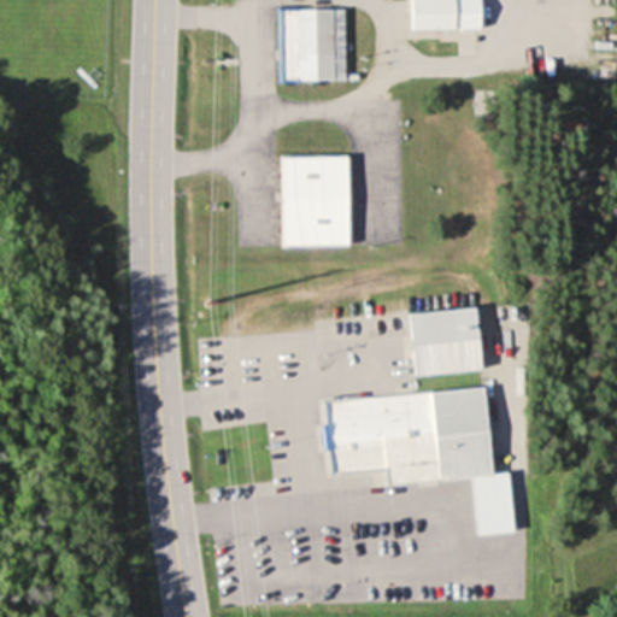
[(410,0),(411,30),(481,30),(480,0),(410,0)]
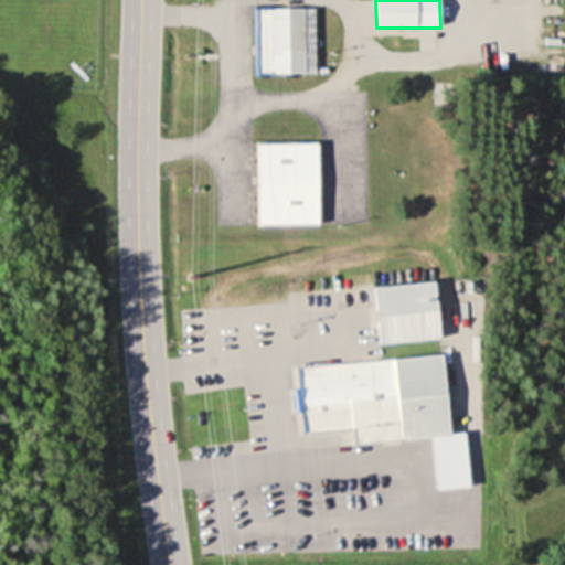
[(255,9),(255,74),(316,74),(316,9),(255,9)]
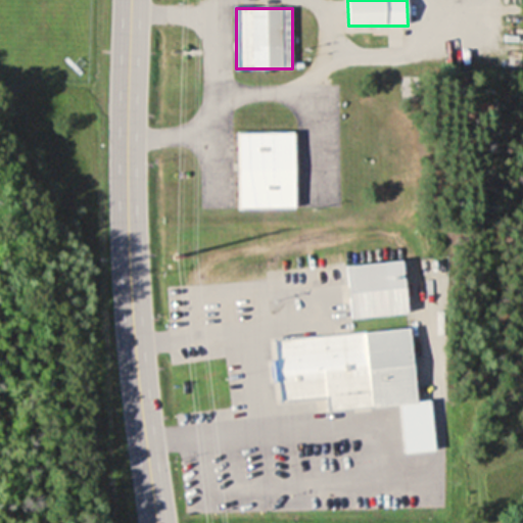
[(294,134),(239,134),(239,208),(294,208),(294,134)]
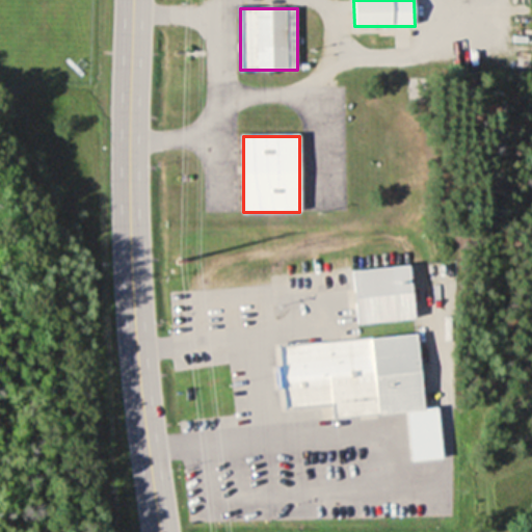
[(423,411),(419,335),(371,338),(376,414),(423,411)]
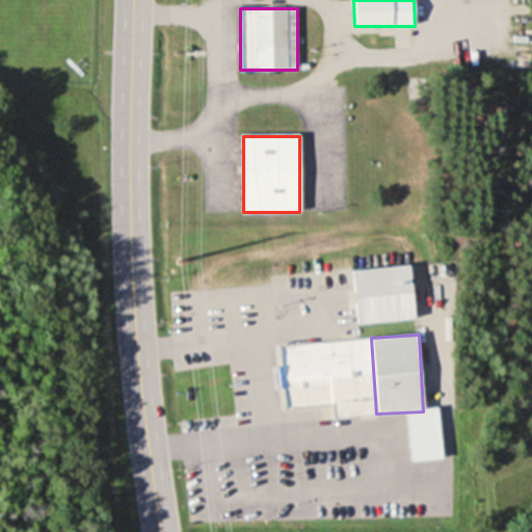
[(273,393),(284,392),(284,406),(367,402),(365,340),(278,344),(280,364),(272,364),(273,393)]
